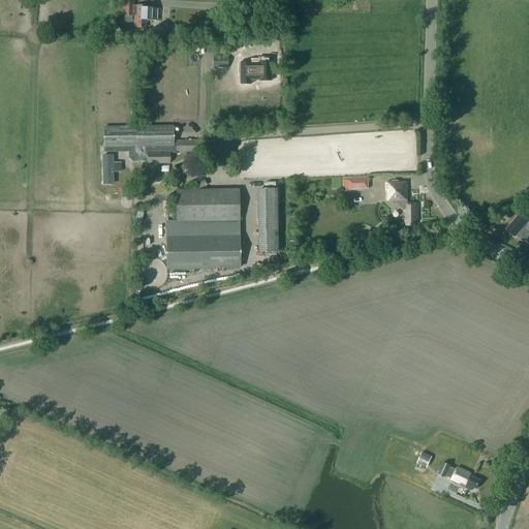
[(123,0),(124,1),(123,14),(132,16),(134,16),(133,27),(134,27),(145,28),(145,22),(147,23),(147,20),(161,21),(162,8),(147,7),(148,5),(133,4),(133,1),(132,0),(123,0)]
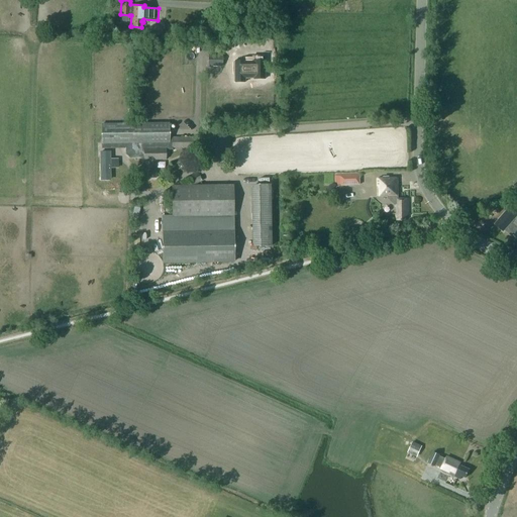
[(222,56),(236,56),(237,44),(222,44),(222,56)]
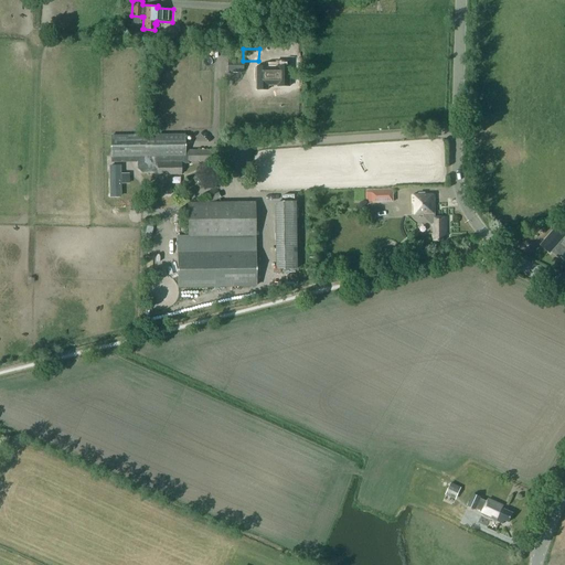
[(227,72),(243,73),(244,61),(227,61),(227,66),(227,72)]
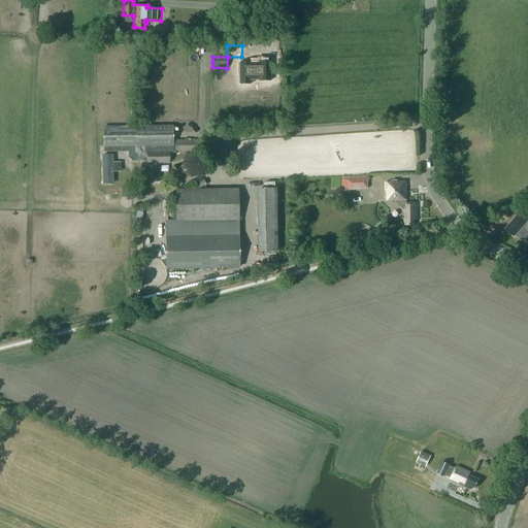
[(258,58),(258,62),(256,62),(256,68),(251,68),(251,72),(256,72),(256,76),(259,76),(259,80),(270,80),(270,63),(265,63),(265,58),(258,58)]
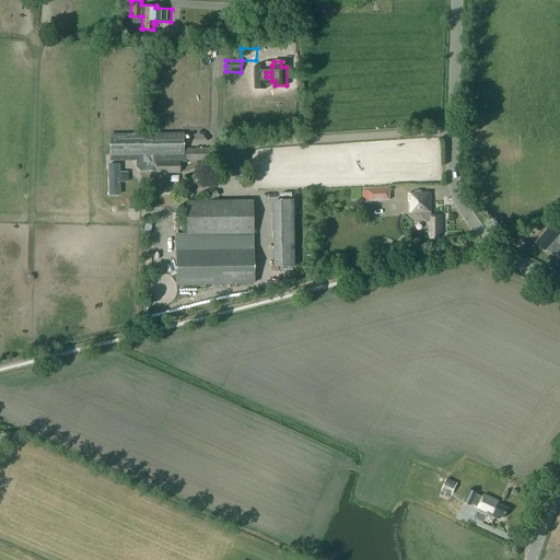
[(148,133),(111,135),(111,155),(137,155),(137,166),(141,170),(155,170),(155,173),(160,173),(160,185),(161,185),(161,193),(168,193),(168,185),(170,185),(170,173),(179,173),(179,161),(186,161),(186,150),(183,150),(183,136),(183,133),(171,133),(163,133),(148,133)]
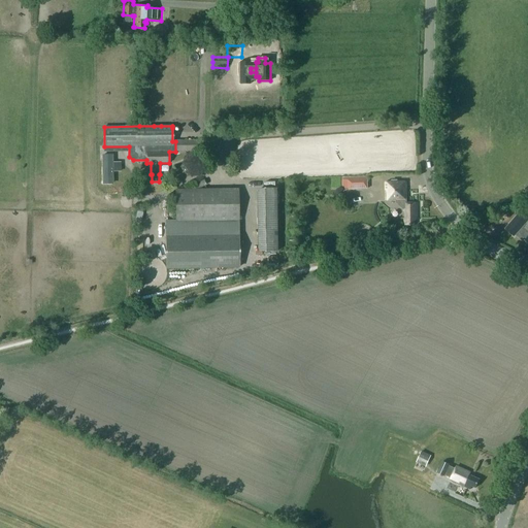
[(198,140),(175,140),(175,141),(175,152),(198,151),(198,140)]
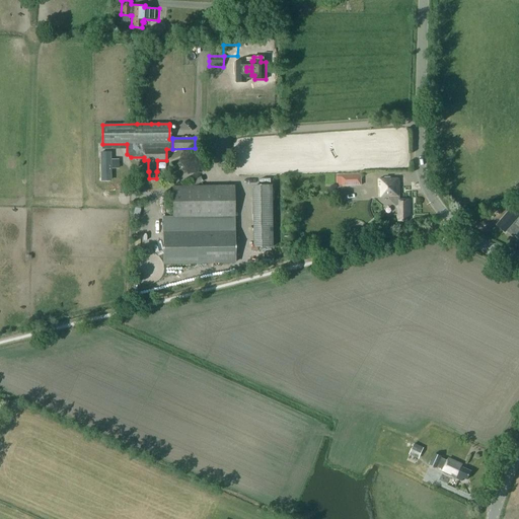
[(109,167),(110,167),(110,153),(100,153),(100,167),(101,167),(101,180),(110,180),(109,167)]
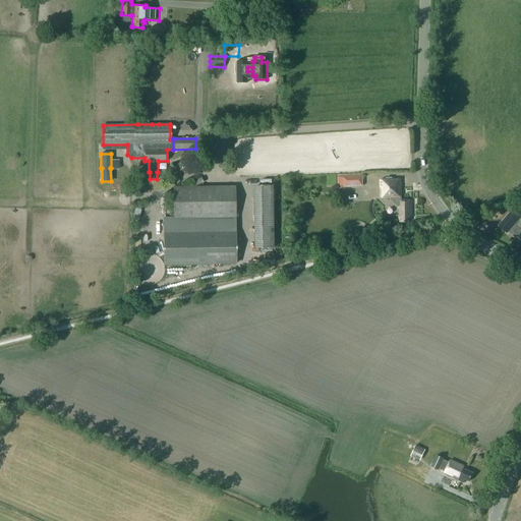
[(339,187),(344,187),(363,186),(363,177),(361,174),(339,175),(339,187)]
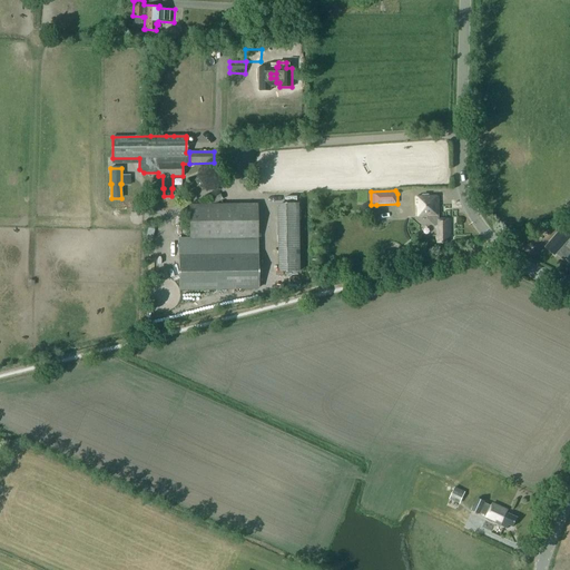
[(435,225),(436,225),(436,228),(438,228),(438,235),(436,235),(436,243),(448,243),(448,238),(450,238),(450,218),(438,219),(438,205),(439,205),(439,195),(416,196),(416,204),(419,204),(419,215),(429,215),(429,217),(435,225)]
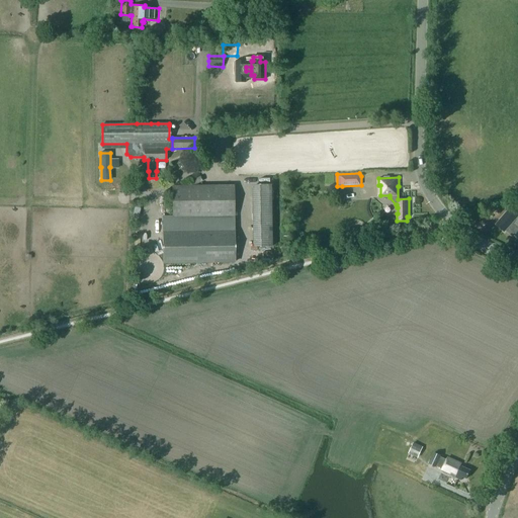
[(254,185),(255,246),(271,246),(270,185),(254,185)]
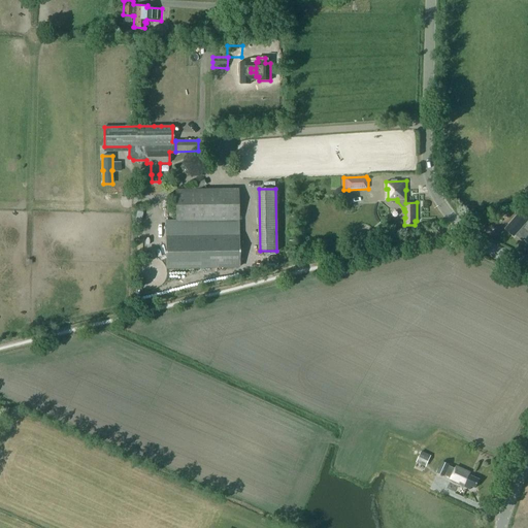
[(237,190),(175,191),(176,221),(166,221),(166,268),(239,267),(237,190)]
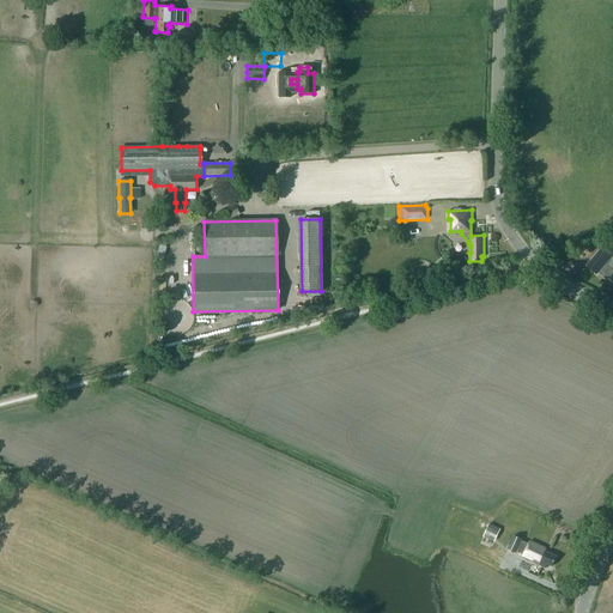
[(611,277),(610,279),(612,280),(612,259),(612,258),(612,252),(606,246),(589,266),(599,274),(604,269),(611,277)]
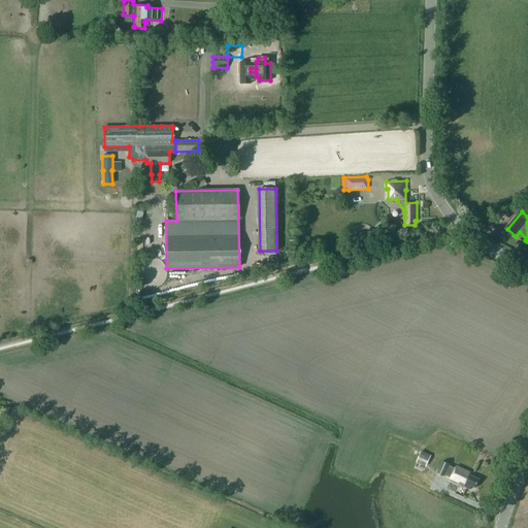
[(431,455),(422,451),(417,462),(426,466),(431,455)]
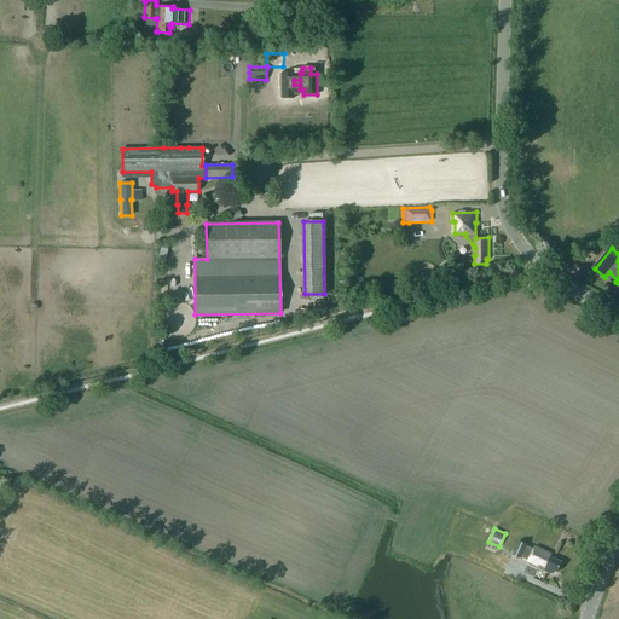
[(513,555),(521,559),(522,557),(527,545),(527,544),(519,541),(513,555)]
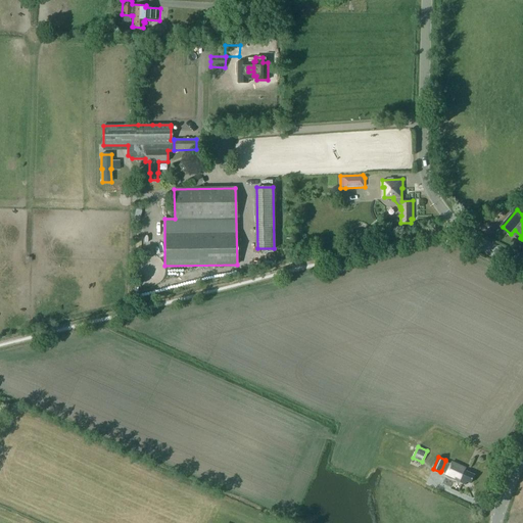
[(466,484),(467,481),(471,483),(475,475),(465,470),(466,467),(453,461),(452,464),(445,461),(441,471),(446,473),(445,476),(466,484)]
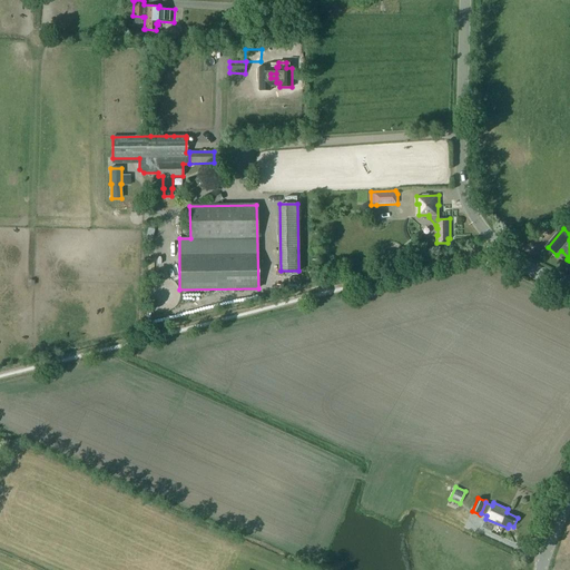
All buildings are outlined.
